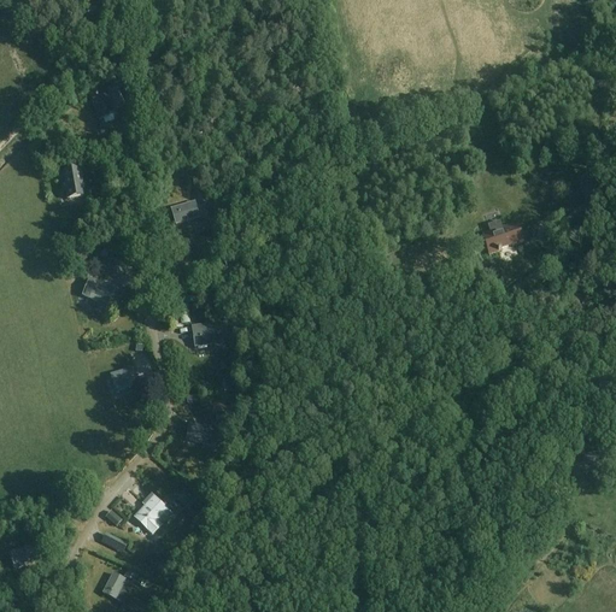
[(106,92),(92,96),(98,116),(112,111),(106,92)]
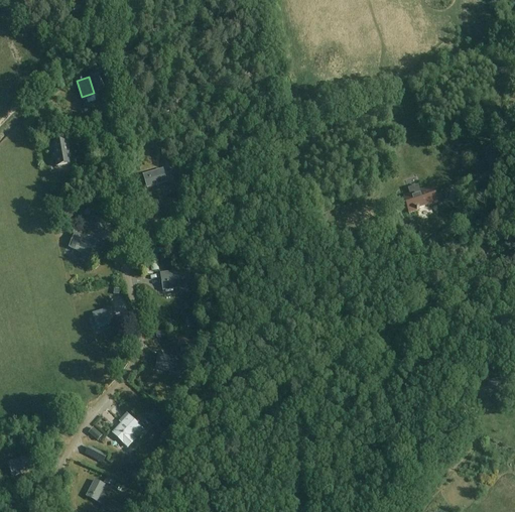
[(51,140),(55,163),(70,160),(66,138),(51,140)]
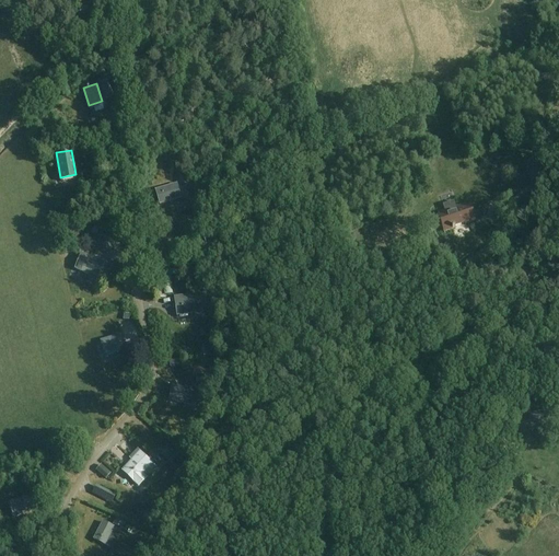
[(528,170),(534,186),(537,186),(540,184),(537,172),(533,158),(528,160),(532,169),(528,170)]
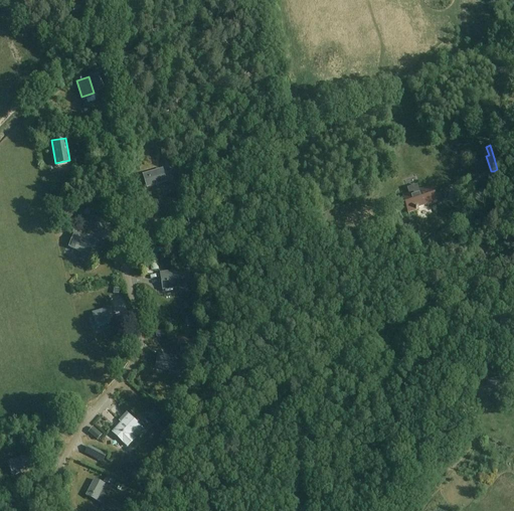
[(143,176),(146,189),(166,184),(162,171),(143,176)]
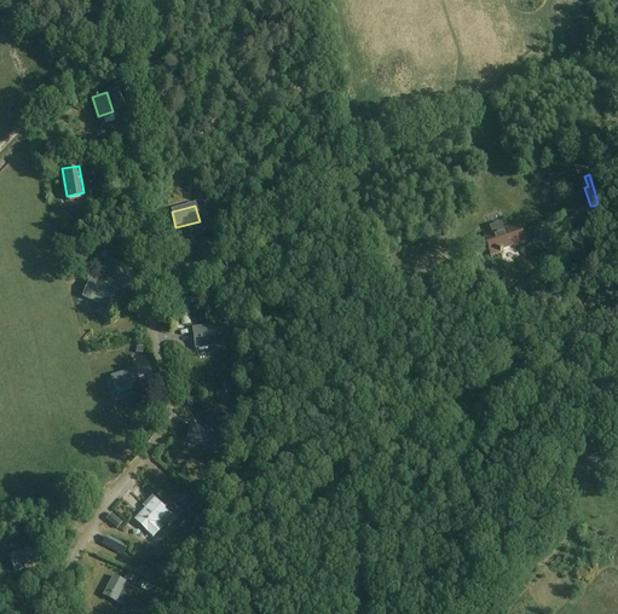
[(489,252),(502,247),(501,244),(513,241),(514,244),(525,241),(519,220),(496,227),(497,229),(483,232),(489,252)]
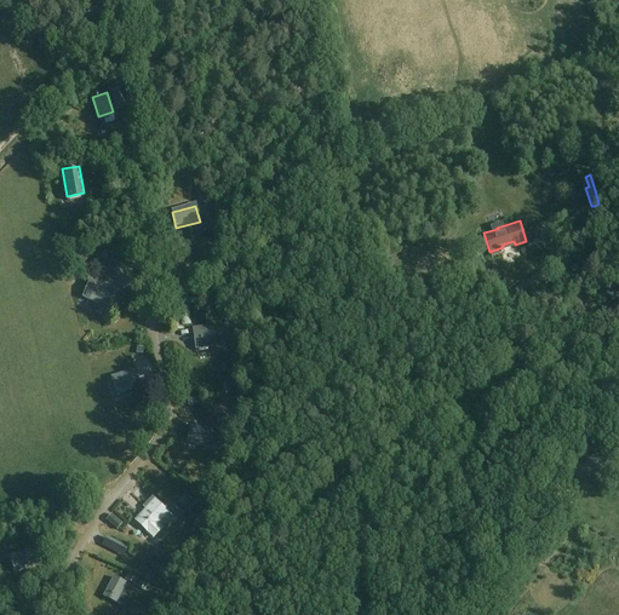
[(122,264),(121,264),(115,260),(114,260),(112,268),(110,270),(119,274),(120,271),(122,264)]
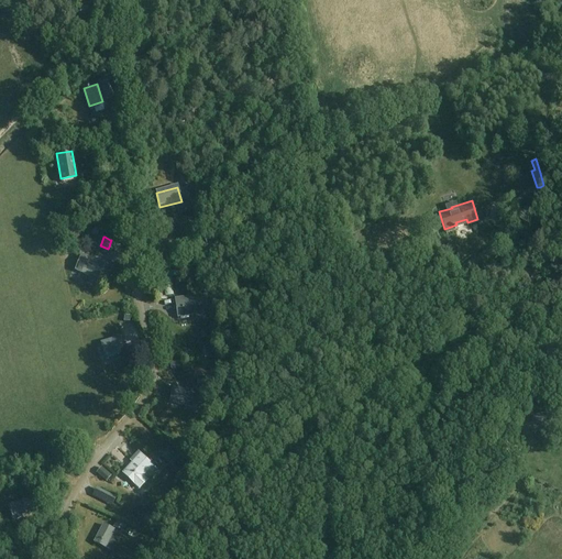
[(97,276),(103,261),(80,251),(74,267),(97,276)]
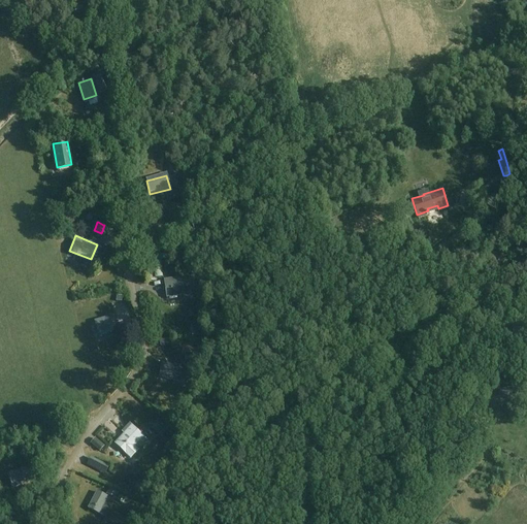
[(146,270),(147,277),(156,276),(154,269),(146,270)]
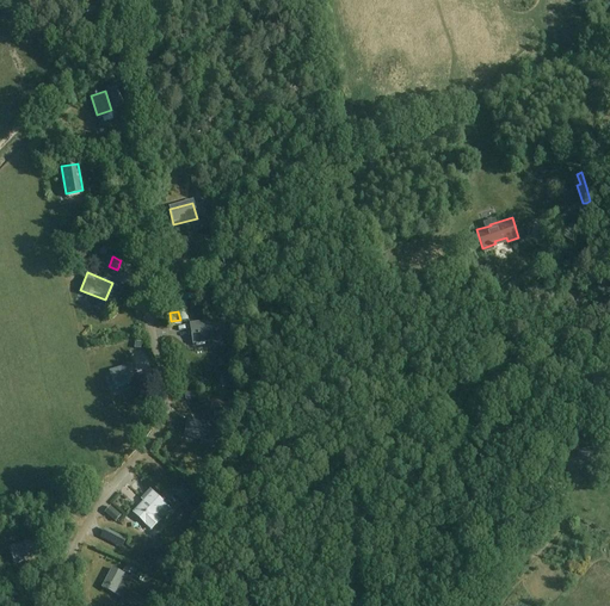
[(210,338),(209,327),(219,326),(217,316),(189,321),(189,325),(191,340),(210,338)]
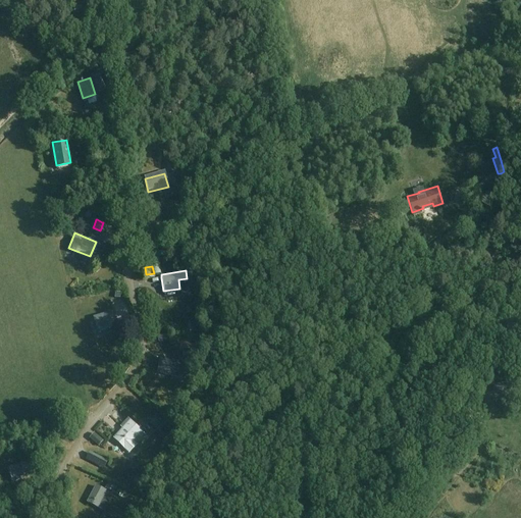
[(109,310),(94,314),(97,327),(113,323),(109,310)]
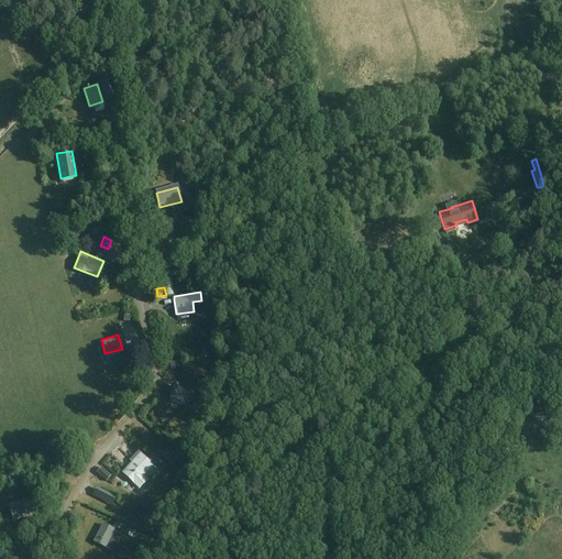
[(169,399),(195,406),(199,387),(173,382),(169,399)]
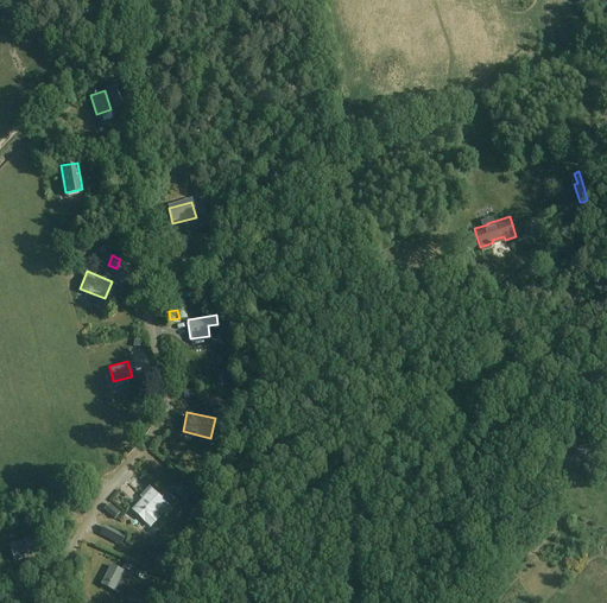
[(174,487),(185,499),(193,490),(181,478),(174,487)]
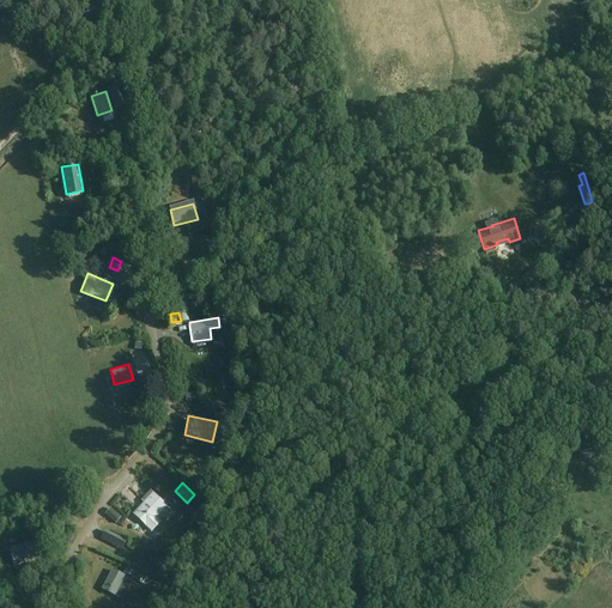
[(133,511),(151,529),(170,510),(151,492),(133,511)]
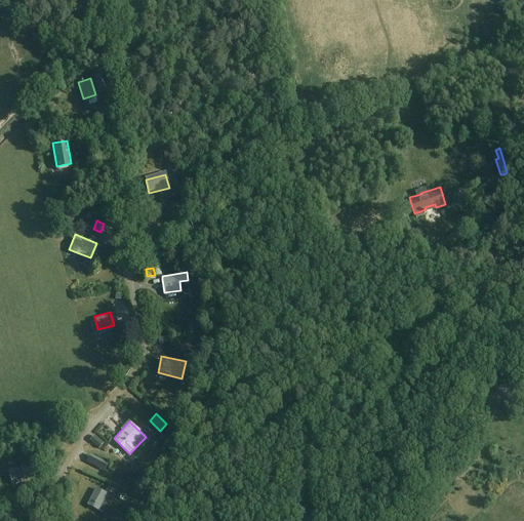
[(161,431),(159,435),(164,438),(167,441),(170,437),(166,435),(161,431)]
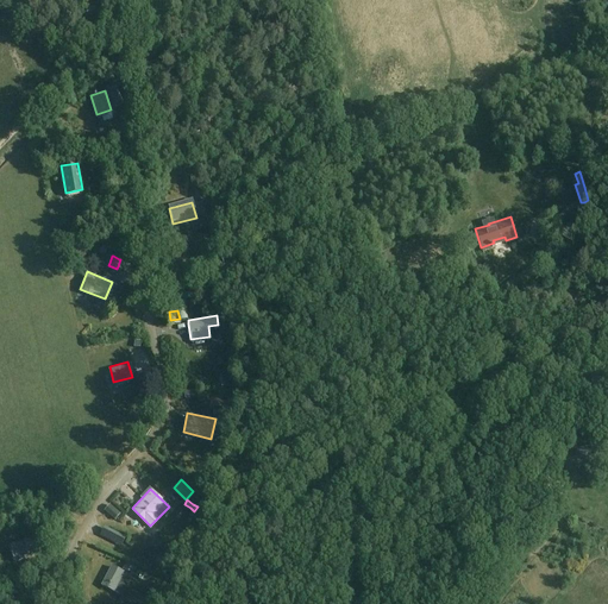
[(42,521),(51,526),(55,518),(46,514),(42,521)]
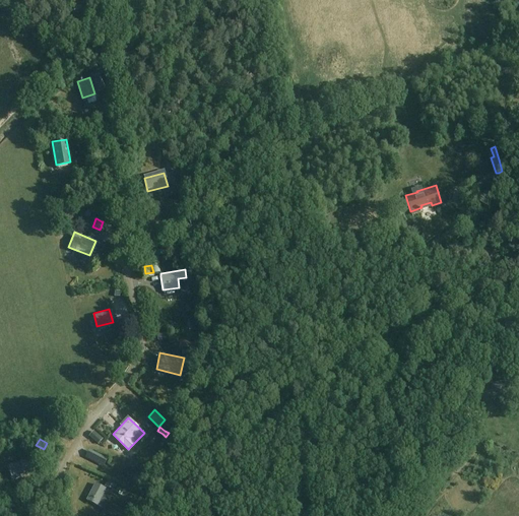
[(161,440),(157,445),(163,449),(164,449),(168,444),(167,444),(161,440)]
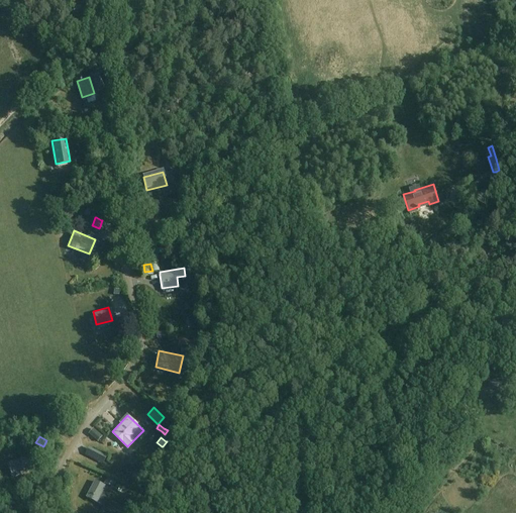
[(29,453),(7,460),(11,474),(33,466),(29,453)]
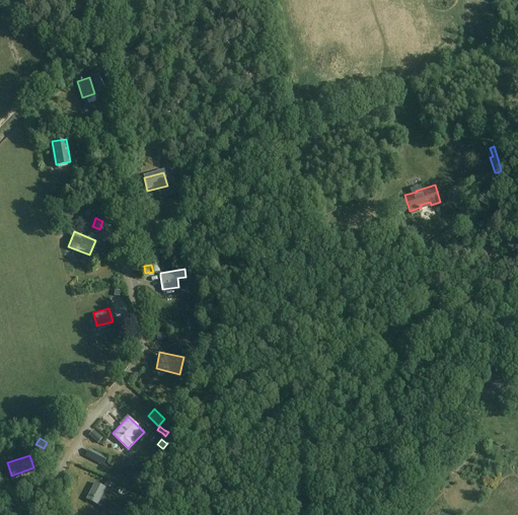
[(150,473),(145,483),(150,485),(154,475),(150,473)]
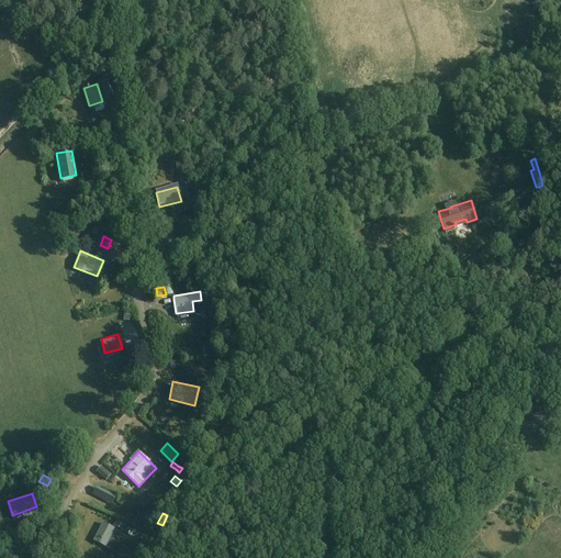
[(115,516),(112,523),(121,527),(124,522),(115,516)]
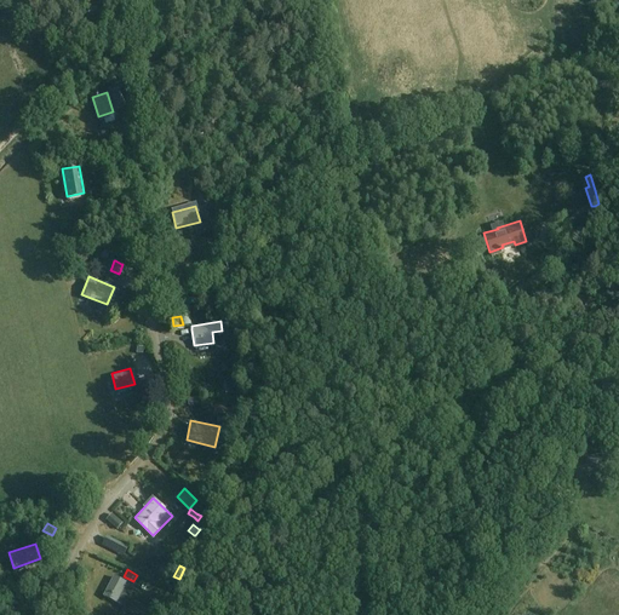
[(125,580),(113,573),(103,592),(115,599),(125,580)]
